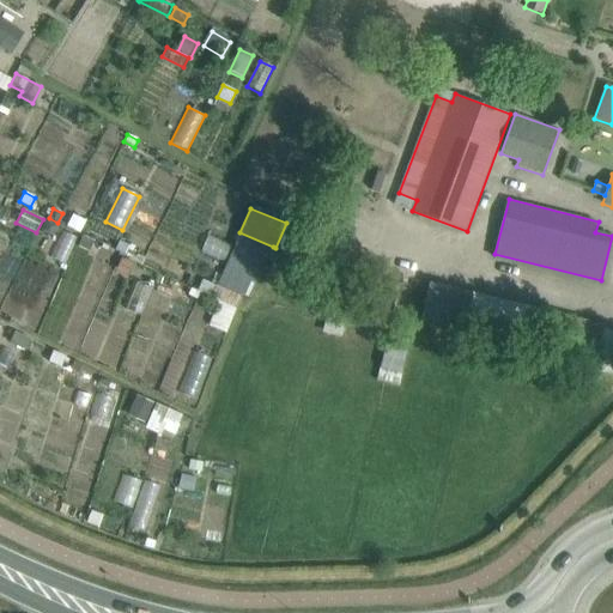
[(72,214),(66,226),(80,234),(85,220),(72,214)]
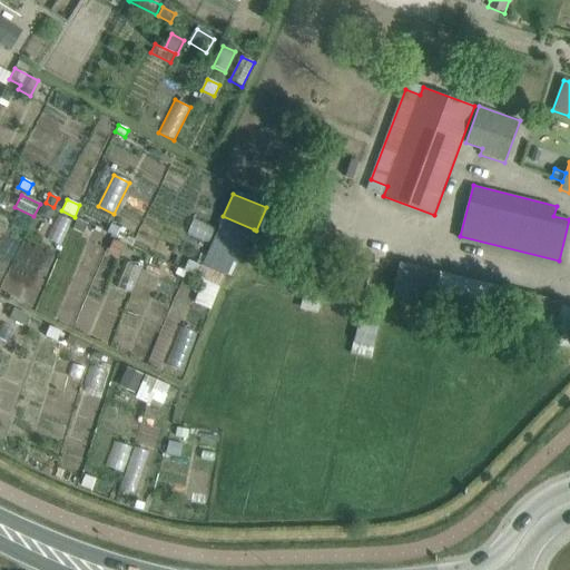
[(42,204),(38,216),(46,220),(51,218),(55,209),(42,204)]
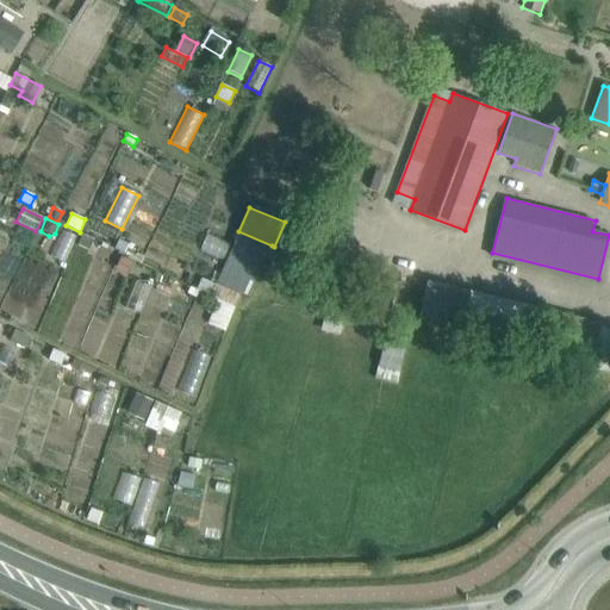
[(81,235),(78,246),(88,250),(93,241),(81,235)]
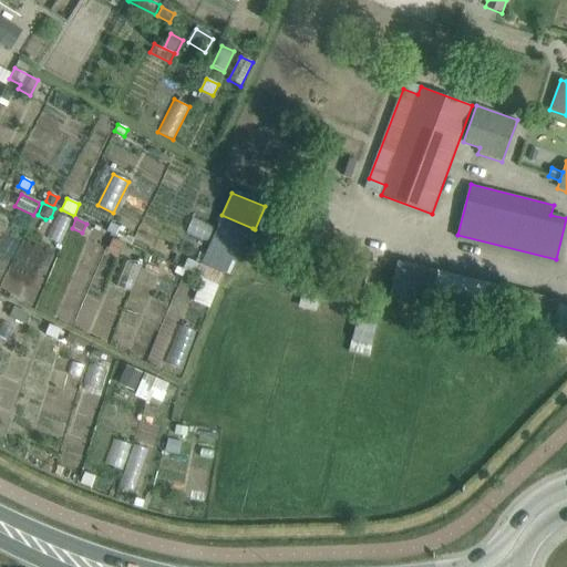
[(194,218),(188,232),(207,239),(213,227),(194,218)]
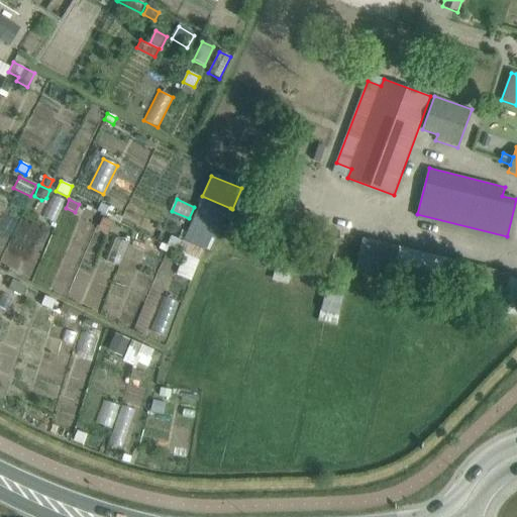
[(102,204),(98,211),(106,216),(110,208),(102,204)]
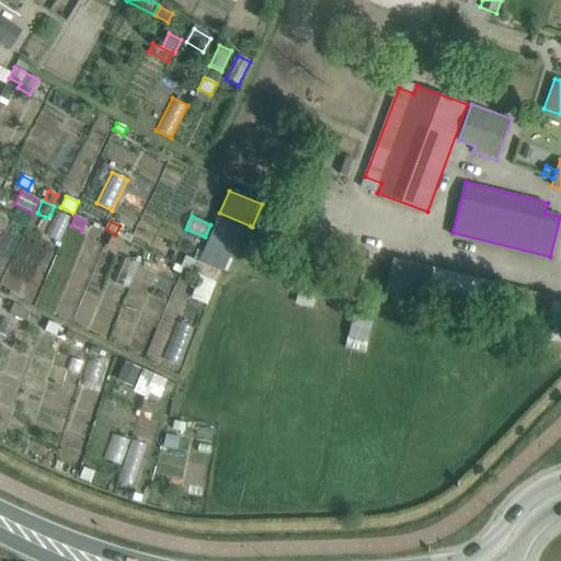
[(111,237),(105,249),(115,254),(121,242),(111,237)]
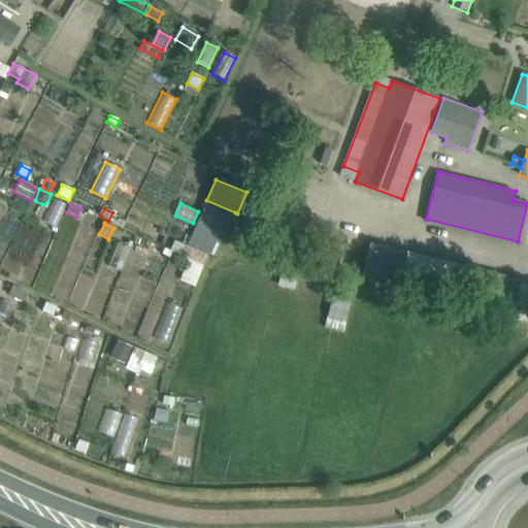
[(118,243),(108,266),(122,271),(131,249),(118,243)]
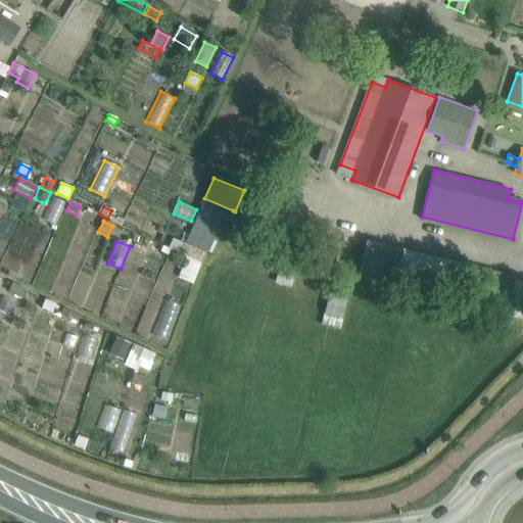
[(161,246),(159,252),(168,255),(170,249),(161,246)]
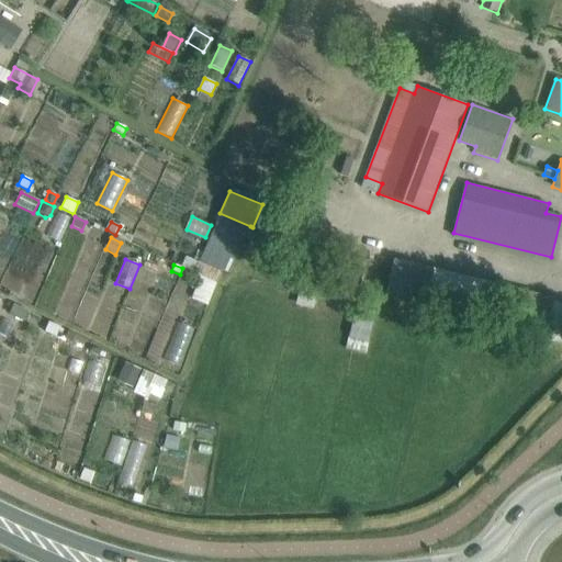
[(416,287),(415,291),(509,313),(515,288),(422,266),(416,287)]
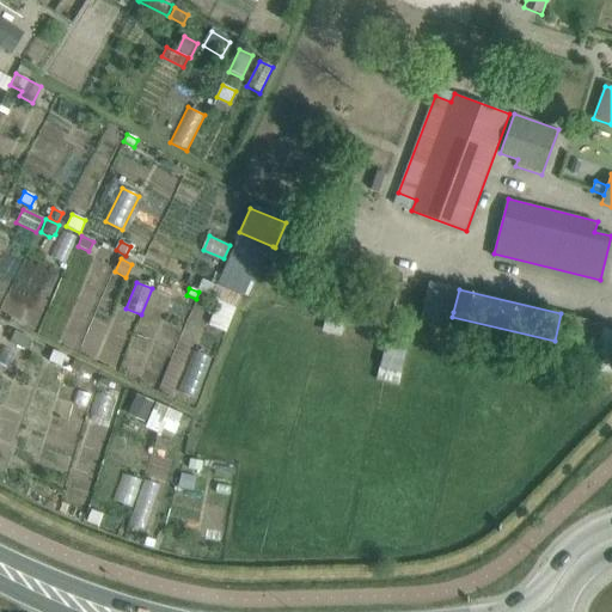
[(216,303),(207,326),(225,334),(234,310),(216,303)]
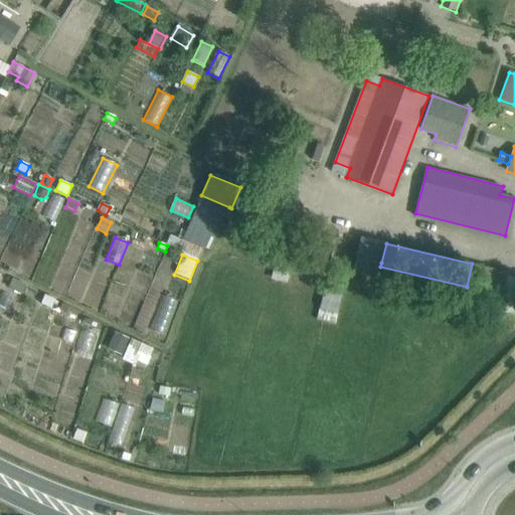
[(274,269),(271,280),(287,284),(290,273),(274,269)]
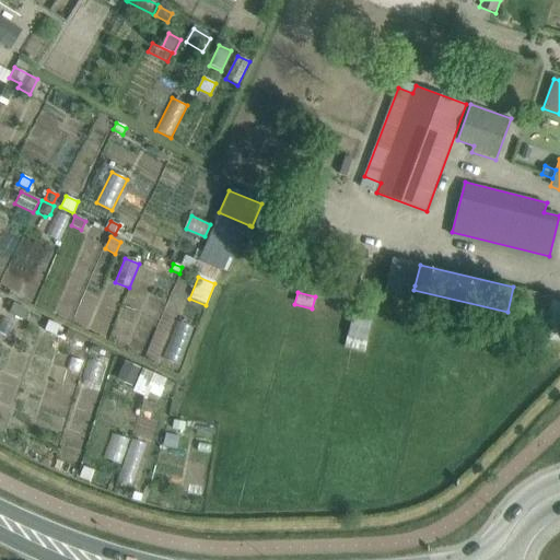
[(12,303),(8,314),(24,321),(28,311),(12,303)]
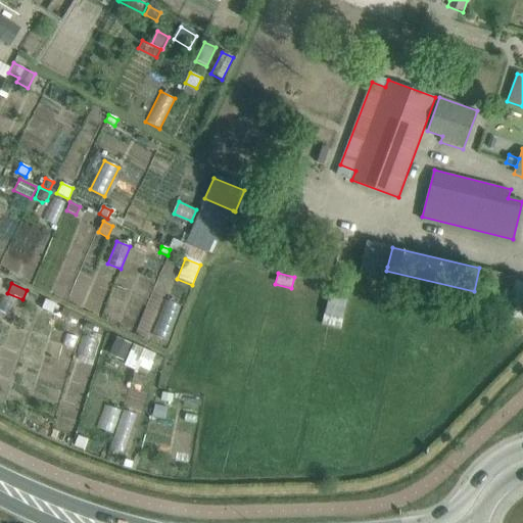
[(325,314),(323,324),(340,328),(342,318),(348,291),(331,287),(325,314)]
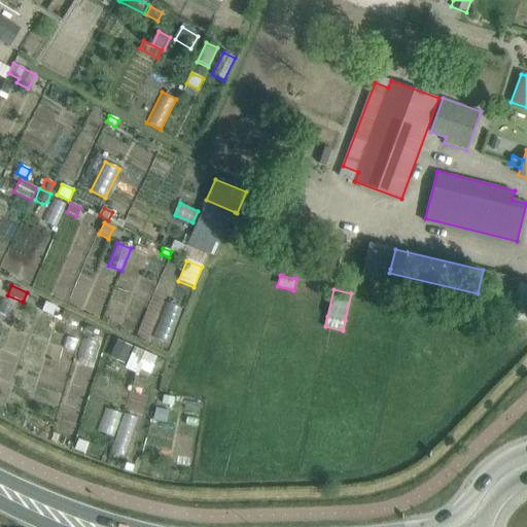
[(45,302),(41,312),(51,316),(56,306),(45,302)]
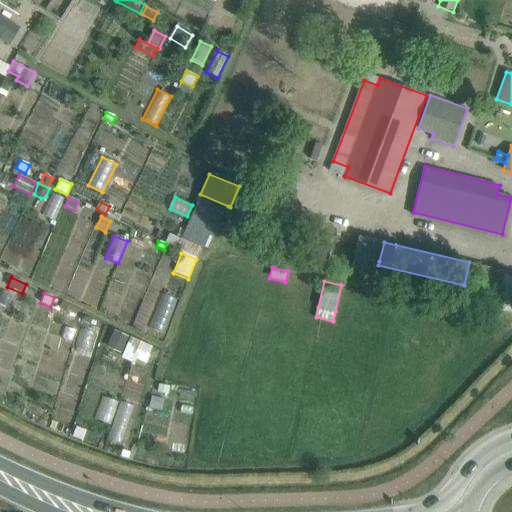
[(162,294),(149,328),(166,334),(179,300),(162,294)]
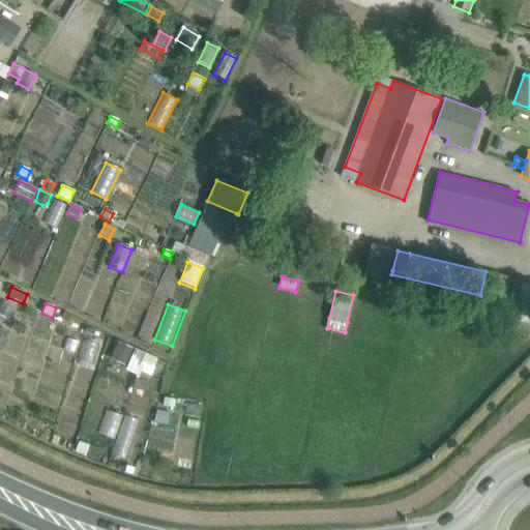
[(529,306),(523,305),(519,320),(529,322),(529,306)]
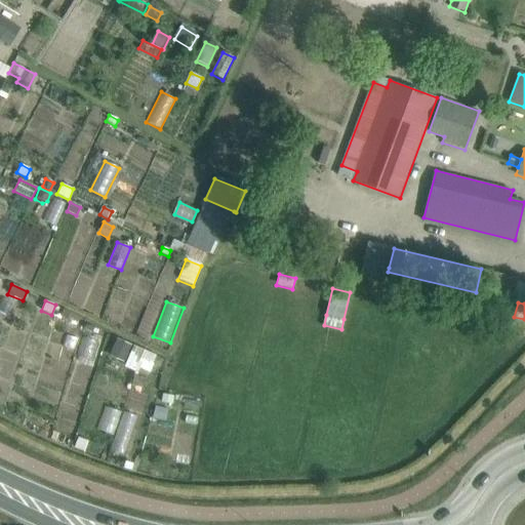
[(71,313),(67,323),(80,329),(84,319),(71,313)]
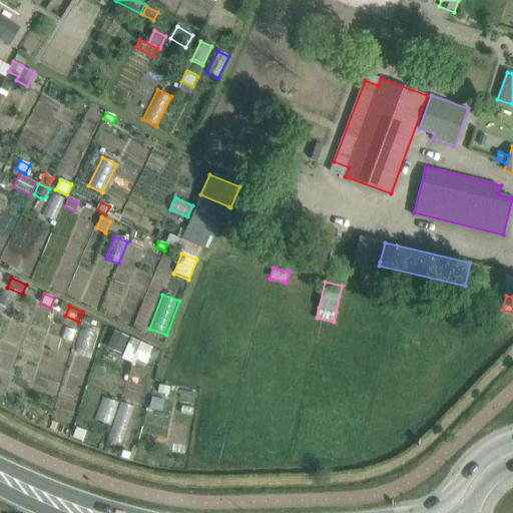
[(113,334),(106,350),(120,357),(128,340),(113,334)]
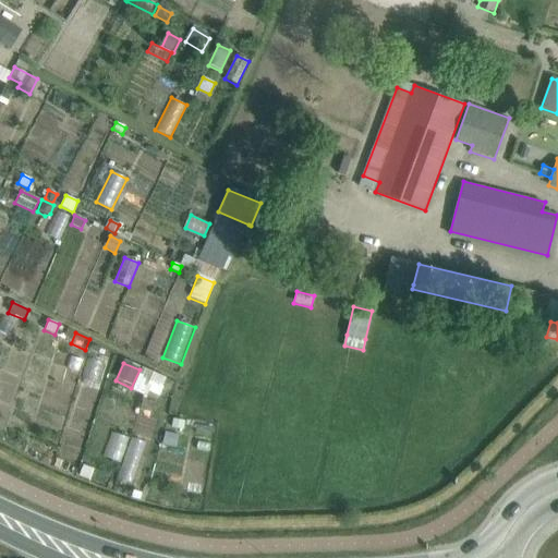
[(173,419),(171,427),(183,429),(184,421),(173,419)]
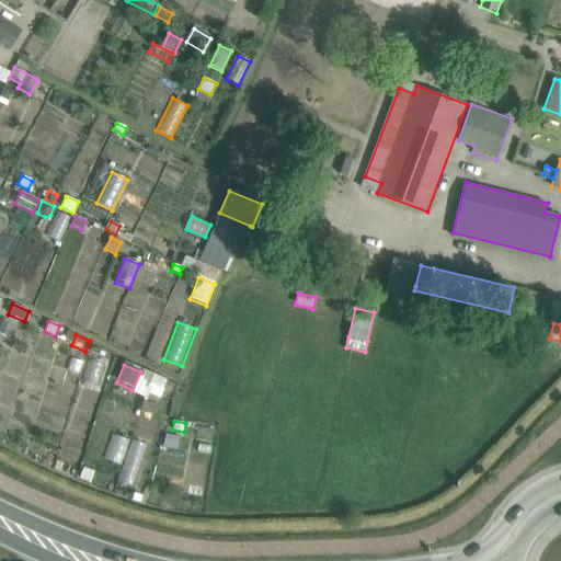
[(198,426),(196,436),(210,438),(213,428),(198,426)]
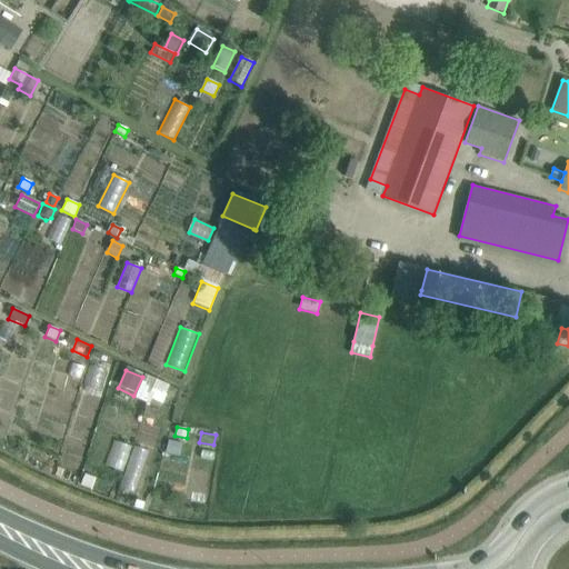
[(168,438),(165,450),(179,455),(182,441),(168,438)]
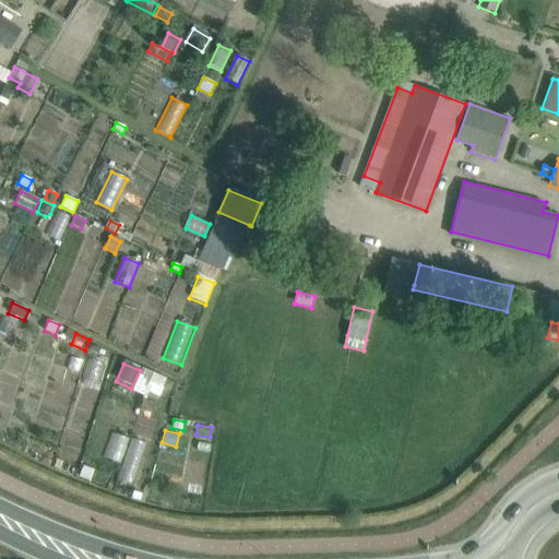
[(82,464),(79,475),(90,479),(94,467),(82,464)]
